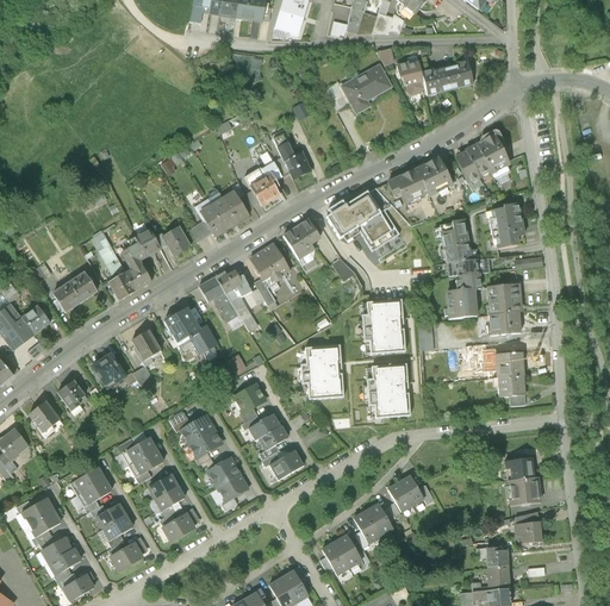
[(203,5),(210,5),(210,0),(194,0),(190,19),(200,22),(203,5)]
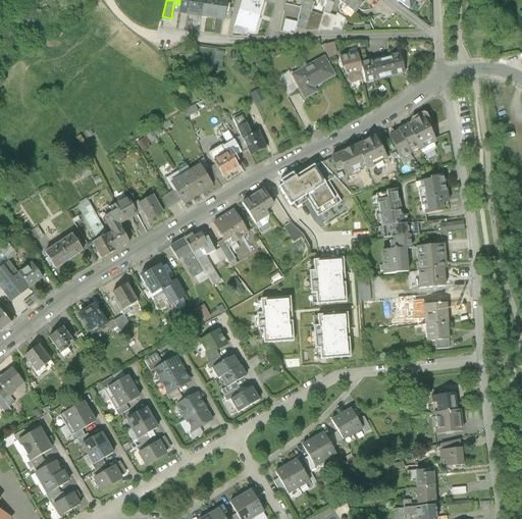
[(179,0),(179,4),(178,10),(202,13),(204,0),(179,0)]
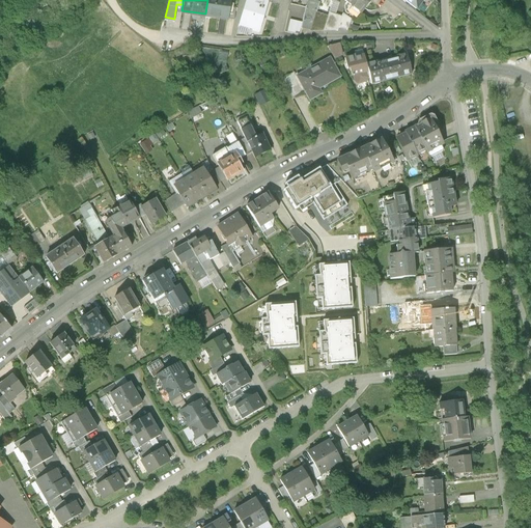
[(207,0),(205,14),(229,17),(229,16),(230,4),(231,0),(207,0)]
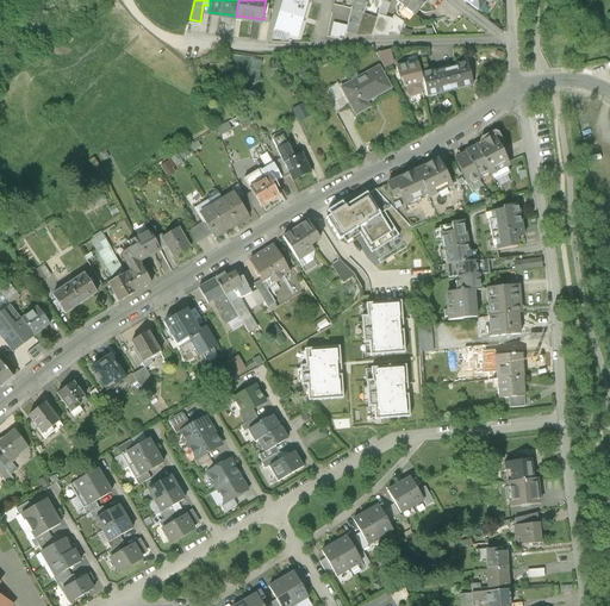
[(281,0),(274,27),(298,35),(309,0),(281,0)]
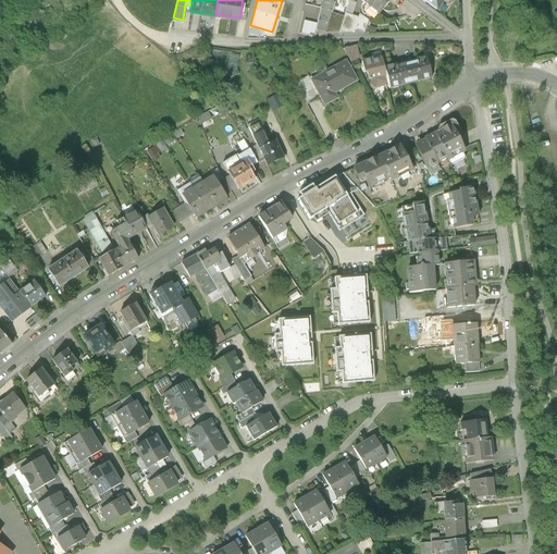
[(322,0),(318,22),(317,27),(325,29),(332,10),(335,0),(322,0)]
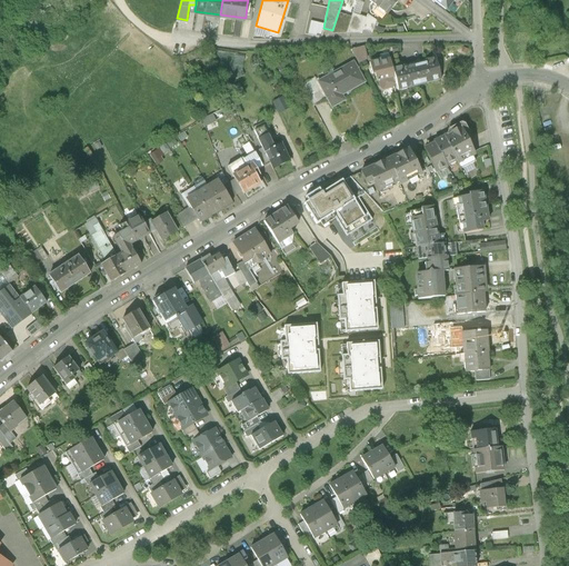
[(356,0),(352,10),(360,12),(363,0),(356,0)]
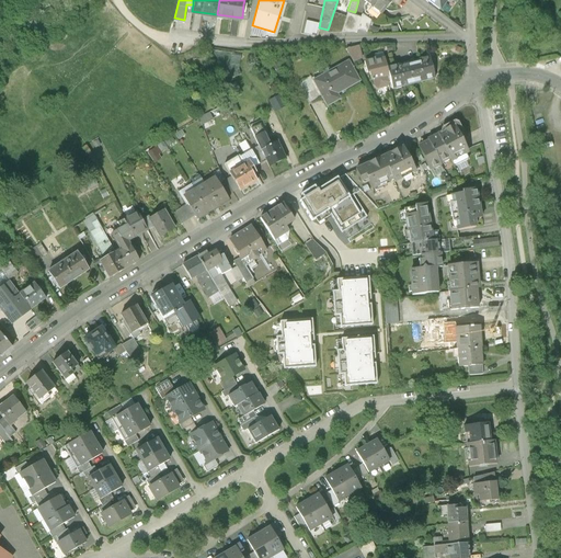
[(366,0),(382,12),(391,2),(388,0),(366,0)]
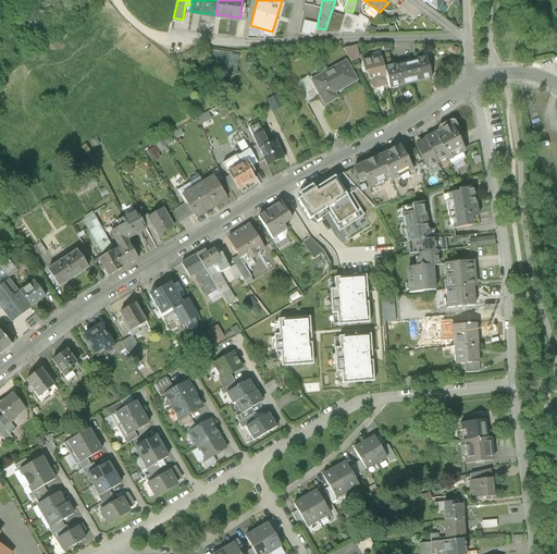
[(325,29),(339,29),(344,13),(332,10),(325,29)]
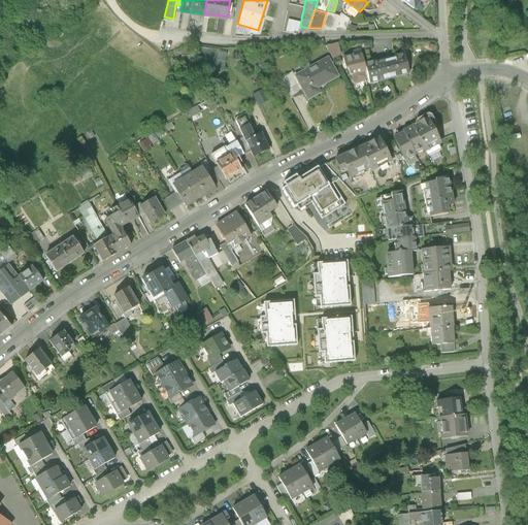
[(337,25),(340,13),(334,11),(327,9),(326,12),(322,28),(336,28),(337,25)]
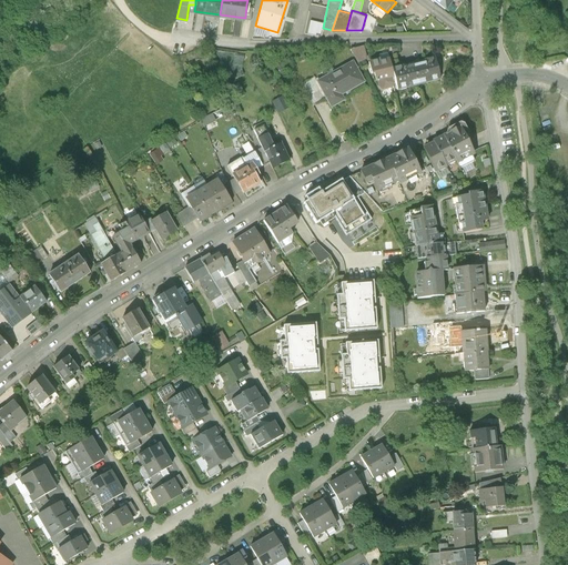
[(377,19),(367,11),(366,14),(363,27),(374,30),(377,19)]
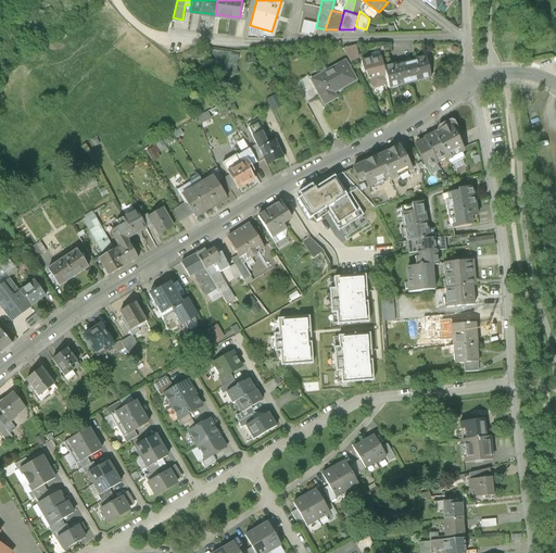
[(317,22),(304,19),(301,32),(314,35),(316,27),(317,22)]
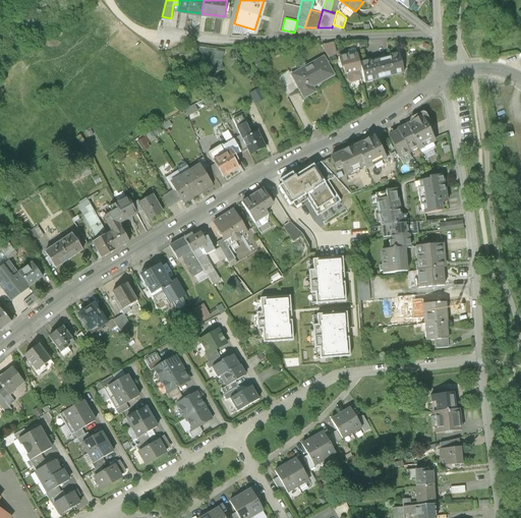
[(334,40),(322,43),(329,56),(330,56),(335,53),(337,52),(334,40)]
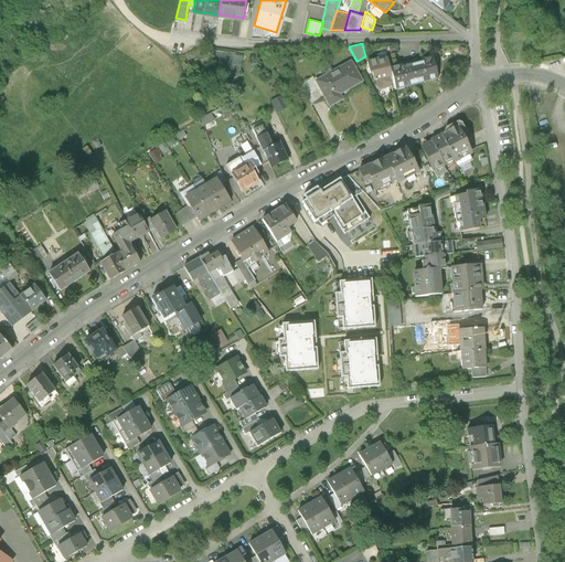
[(304,57),(301,51),(295,53),(298,60),(304,57)]
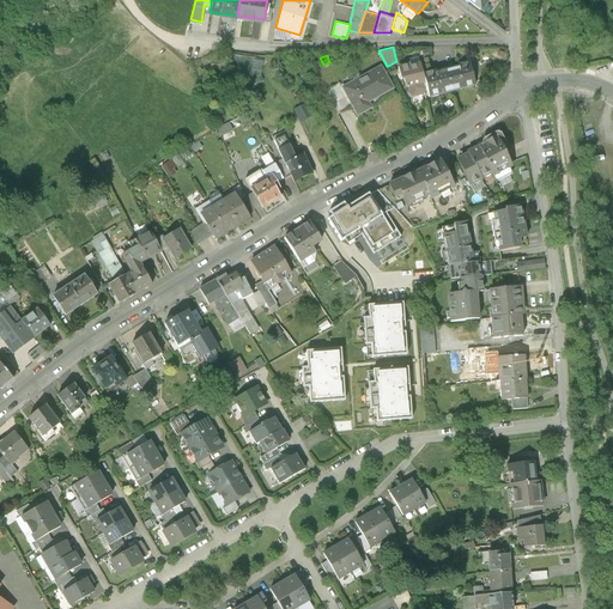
[(420,58),(398,64),(401,78),(404,77),(406,85),(407,85),(410,91),(413,95),(423,92),(425,87),(424,80),(426,80),(424,71),(420,58)]
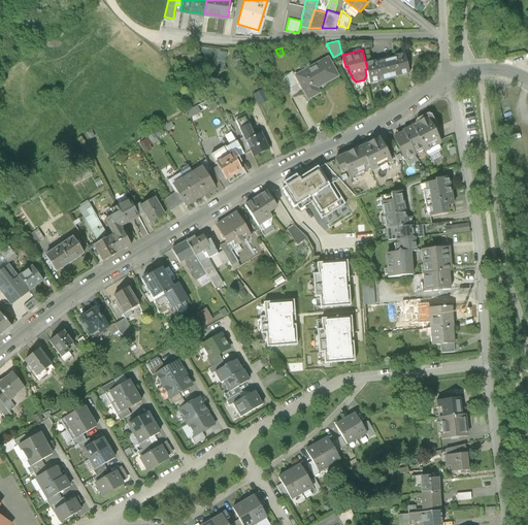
[(385,56),(390,76),(410,71),(405,51),(385,56)]
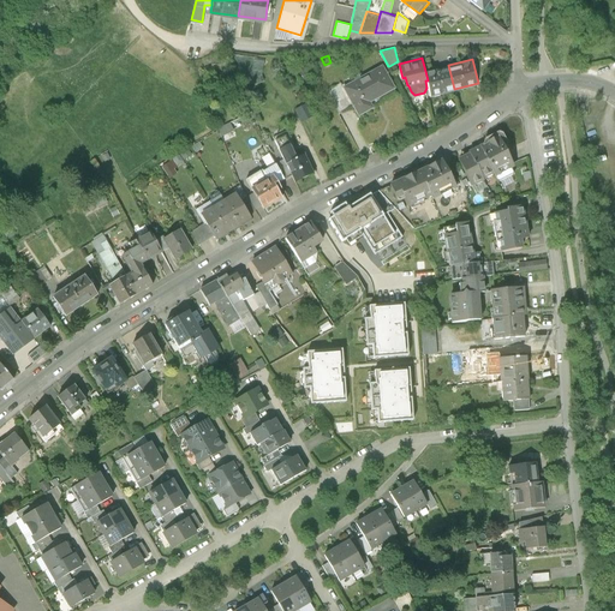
[(396,87),(383,63),(360,75),(358,72),(353,75),(356,77),(342,84),(353,105),(359,114),(375,106),(371,100),(396,87)]
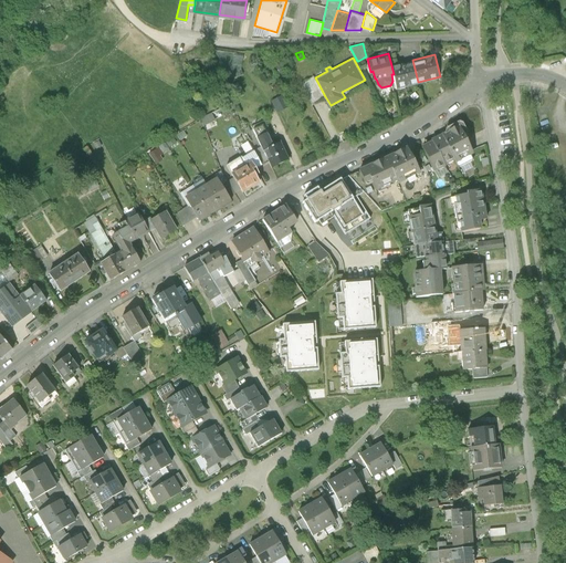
[(412,60),(391,65),(394,74),(397,87),(418,82),(412,60)]
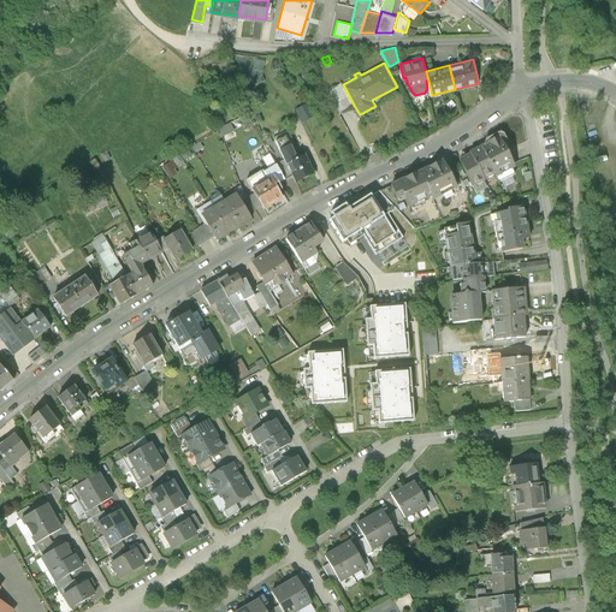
[(354,105),(343,84),(341,81),(326,88),(339,112),(354,105)]
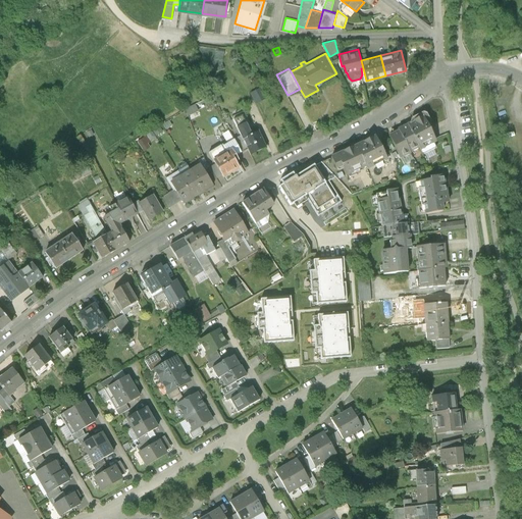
[(224,85),(219,73),(212,78),(217,88),(224,85)]
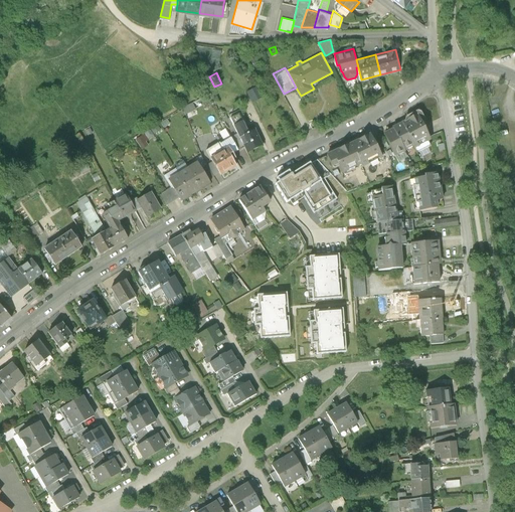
[(258,88),(247,93),(252,102),(262,97),(258,88)]
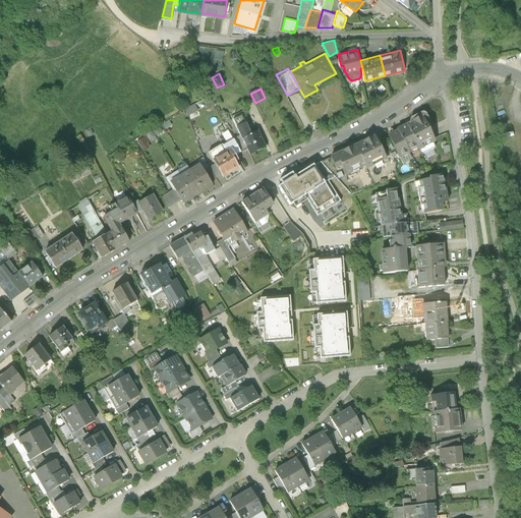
[(198,108),(195,102),(184,107),(187,113),(198,108)]
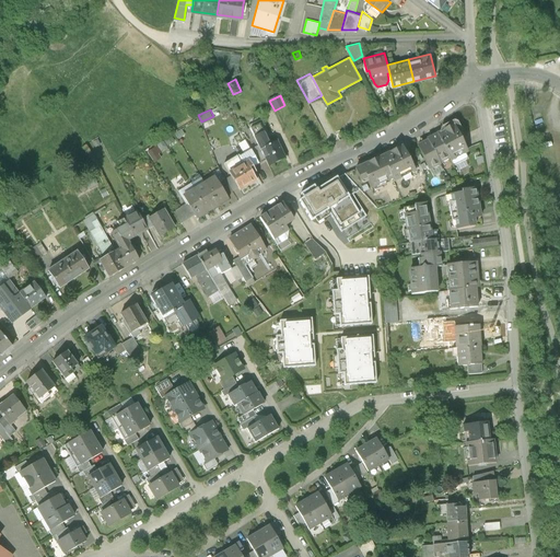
[(442,128),(438,131),(450,157),(454,163),(468,155),(466,152),(470,150),(464,134),(465,130),(459,118),(455,117),(442,124),(442,128)]
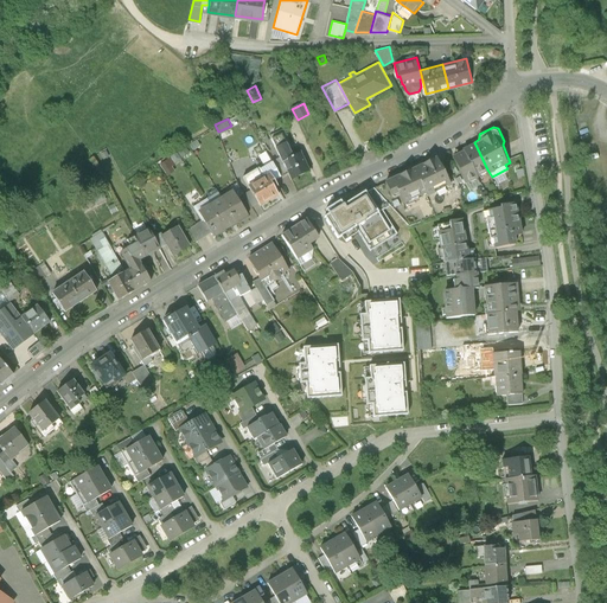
[(200,143),(197,138),(190,141),(193,147),(200,143)]
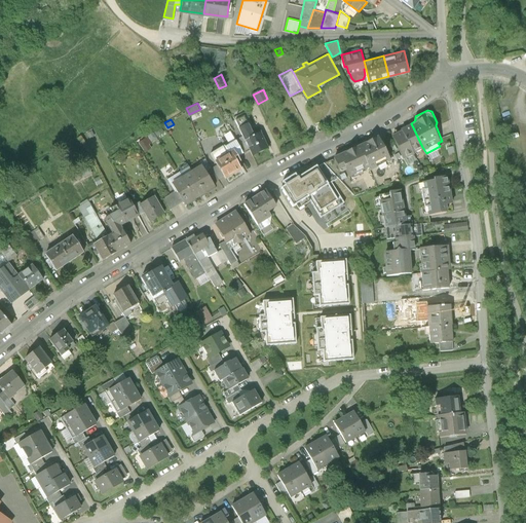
[(268,146),(261,129),(255,133),(249,121),(239,126),(243,134),(250,148),(253,154),(268,146)]
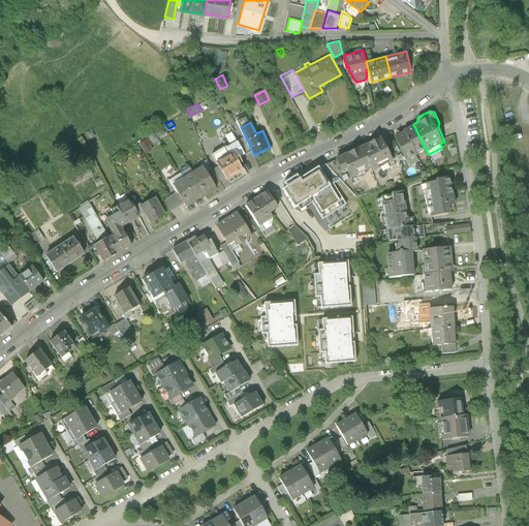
[(404,128),(405,130),(415,153),(425,148),(413,124),(404,128)]
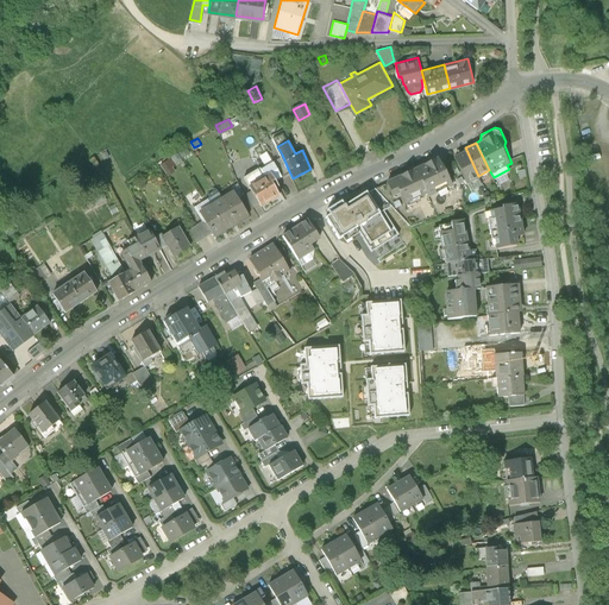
[(189,151),(186,144),(177,149),(181,156),(189,151)]
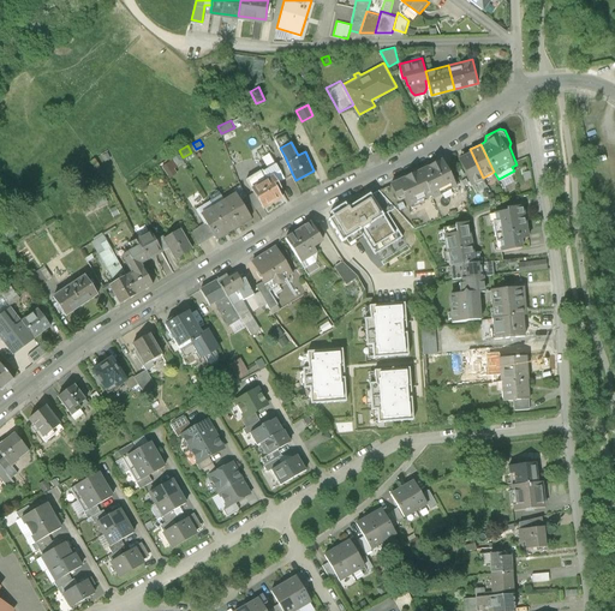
[(471,151),(459,157),(472,185),(484,180),(483,178),(471,151)]
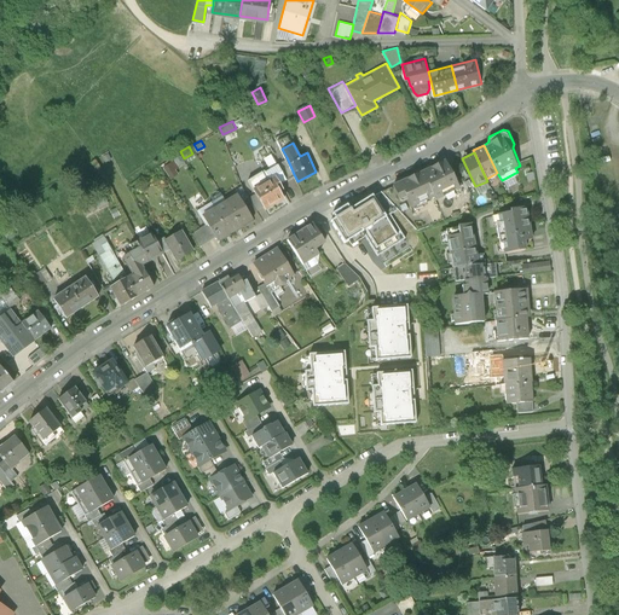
[(163,163),(171,175),(181,168),(174,157),(163,163)]
